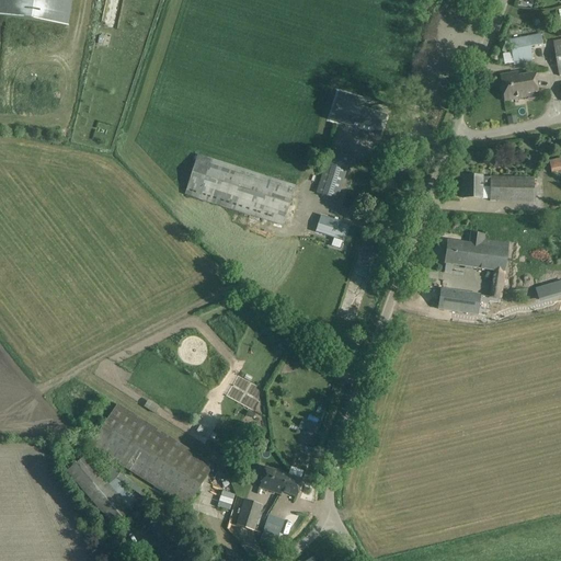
[(0,0),(0,15),(68,26),(71,0),(0,0)]
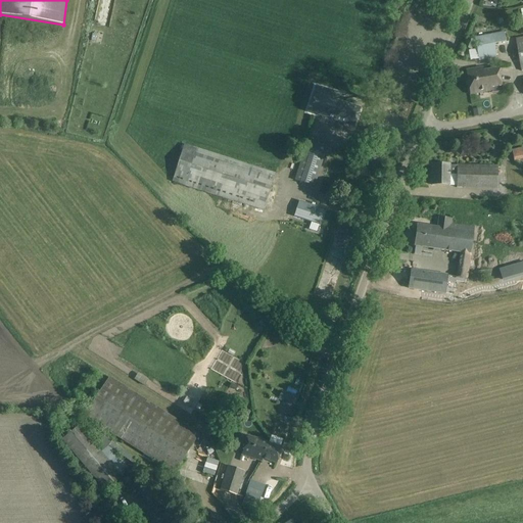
[(475,39),(475,40),(478,56),(479,61),(497,57),(496,53),(494,44),(507,42),(505,33),(492,36),(475,39)]
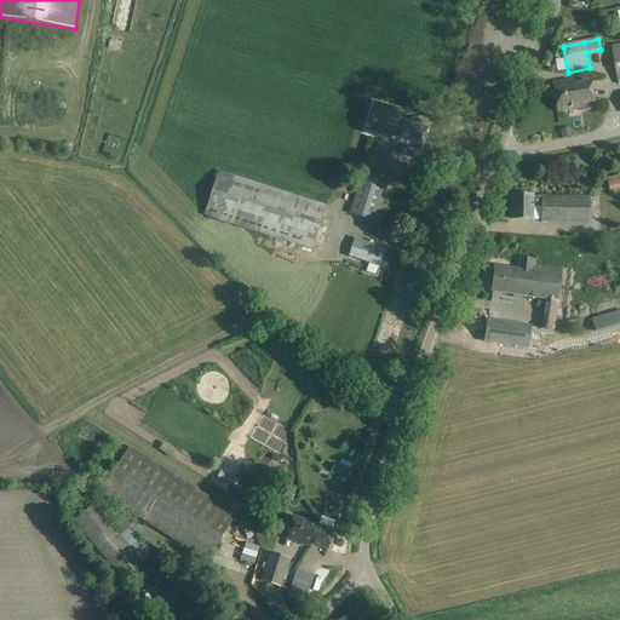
[(562,50),(554,46),(550,57),(558,59),(562,50)]
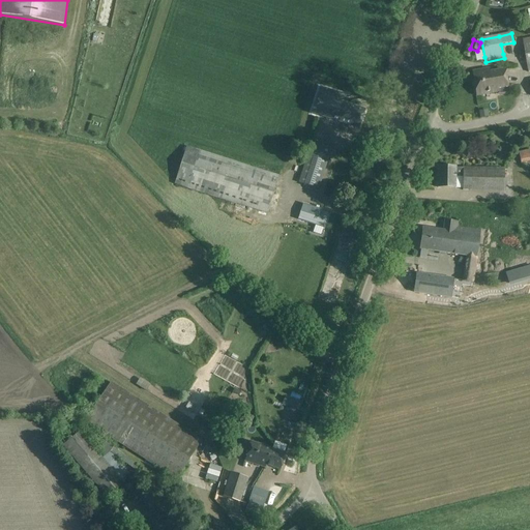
[(490,72),(489,68),(472,71),(476,96),(493,93),(493,90),(508,87),(505,69),(490,72)]
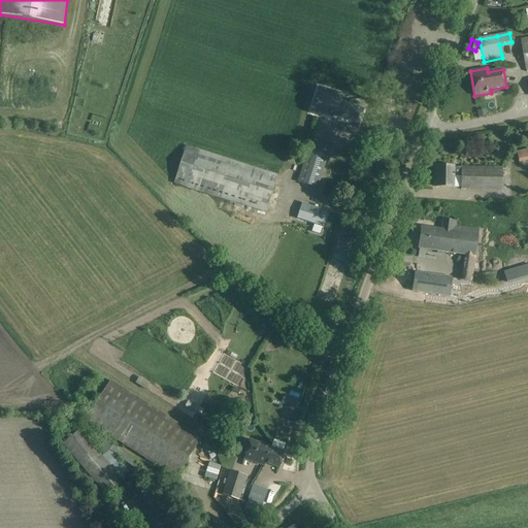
[(320,87),(311,112),(348,125),(358,128),(363,110),(342,103),(333,100),(335,93),(320,87)]
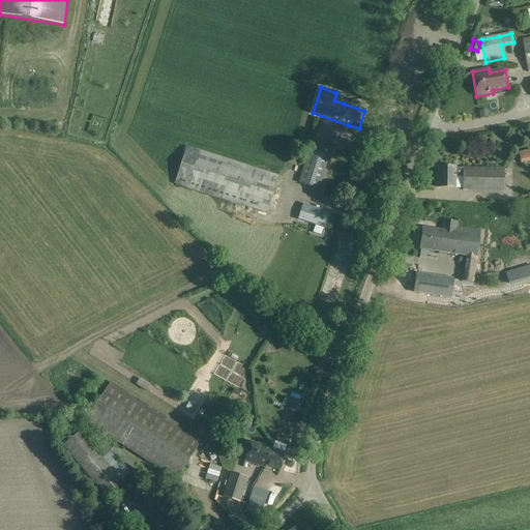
[(319,189),(326,166),(331,148),(311,143),(299,183),(319,189)]
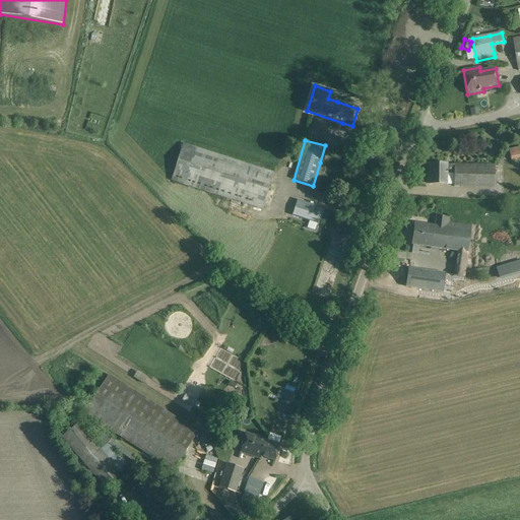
[(273,173),(183,143),(171,181),(261,209),(273,173)]
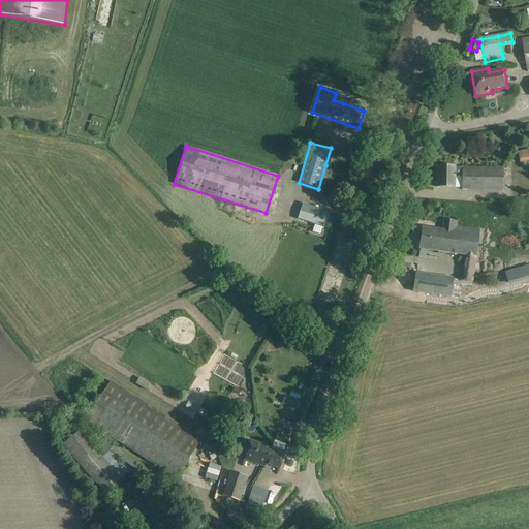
[(528,160),(528,149),(517,152),(520,163),(528,160)]
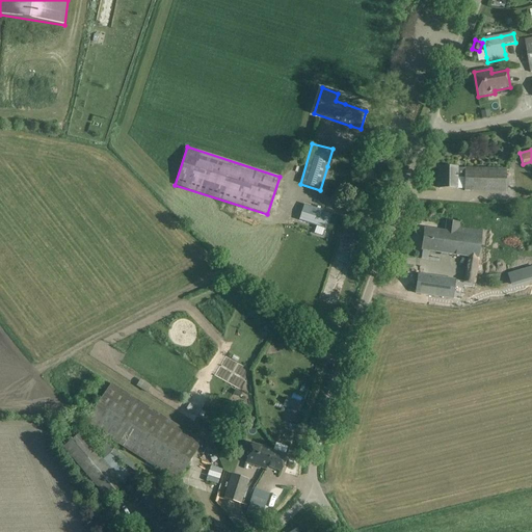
[(464,189),(464,191),(506,192),(506,169),(464,168),(464,169),(457,168),(440,168),(440,188),(456,189),(464,189)]
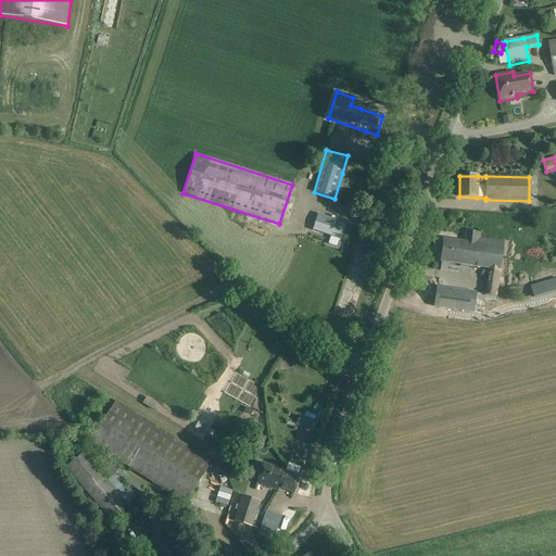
[(317,213),(312,229),(340,239),(345,223),(317,213)]
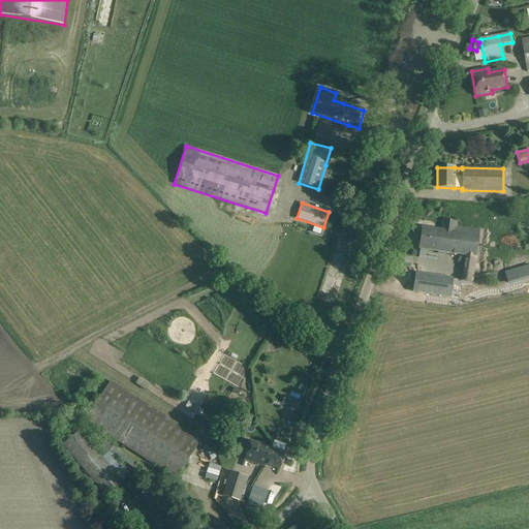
[(443,230),(438,229),(435,251),(466,255),(463,280),(472,282),(479,230),(456,226),(457,222),(444,220),(443,230)]
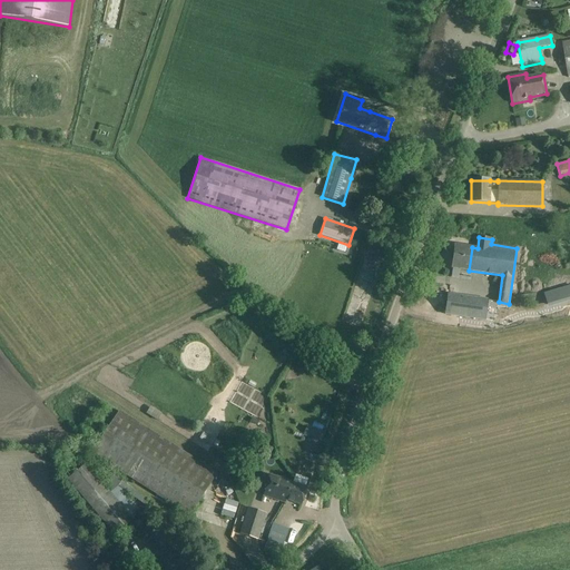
[(452,268),(469,271),(472,247),(454,245),(452,268)]
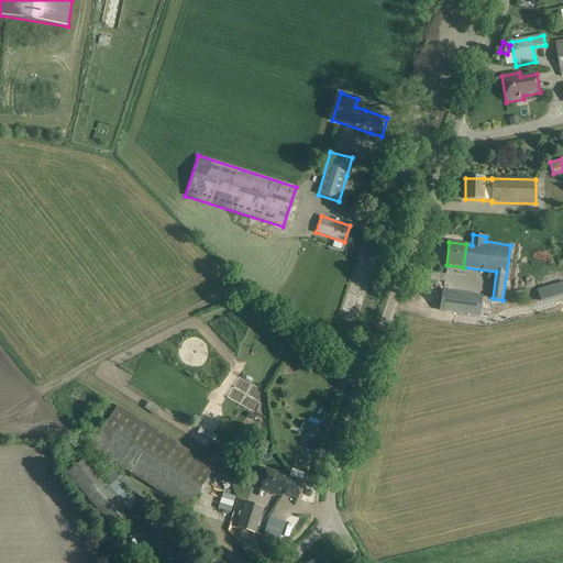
[(482,297),(442,291),(440,310),(479,317),(482,297)]
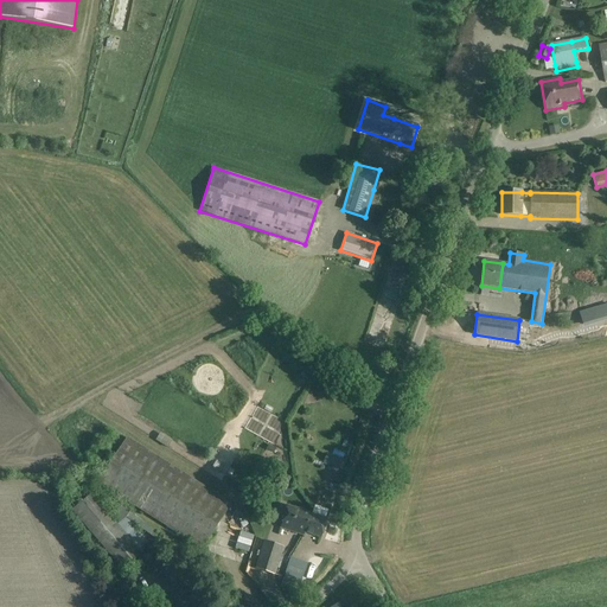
[(389,344),(390,320),(371,319),(370,343),(389,344)]
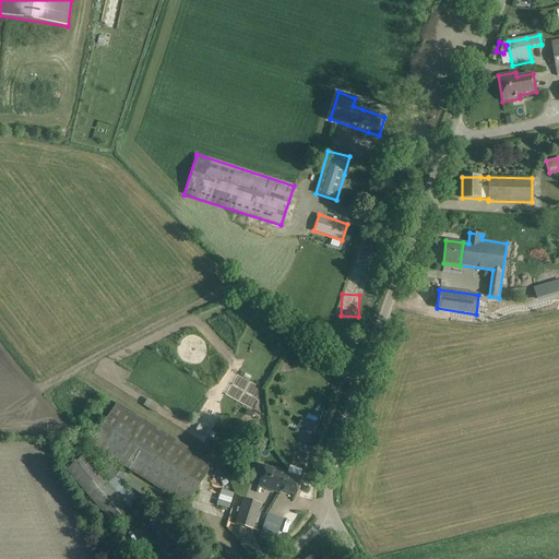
[(212,464),(117,405),(91,445),(186,506),(212,464)]
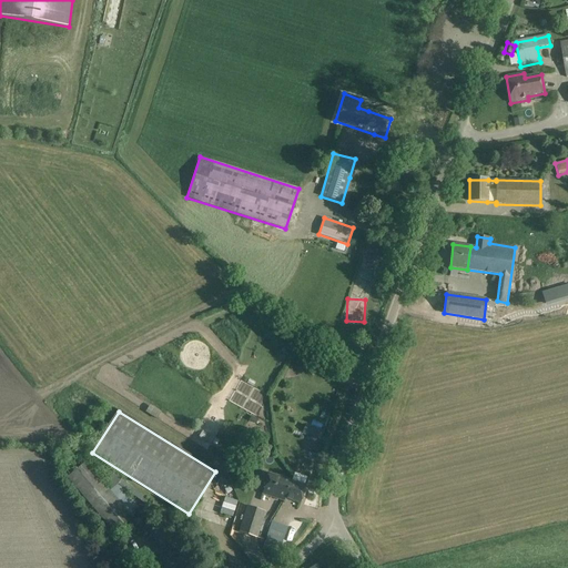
[(306,425),(303,434),(316,439),(316,438),(321,440),(324,432),(320,430),(321,429),(306,425)]
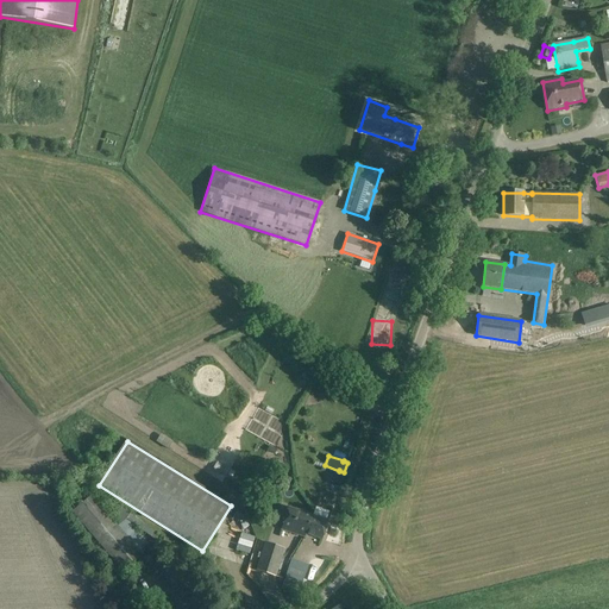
[(217,463),(214,469),(225,473),(227,469),(217,463)]
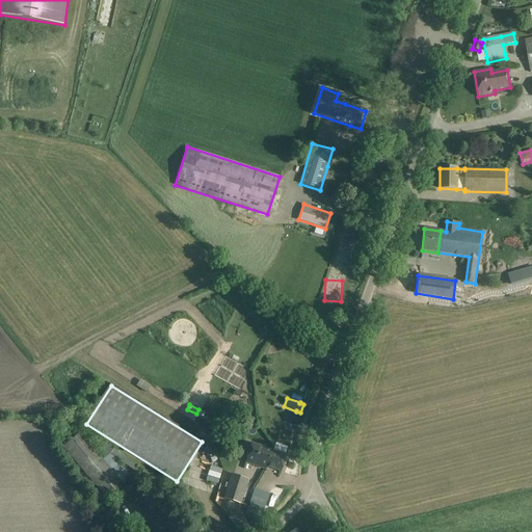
[(124,486),(81,434),(65,448),(107,500),(124,486)]
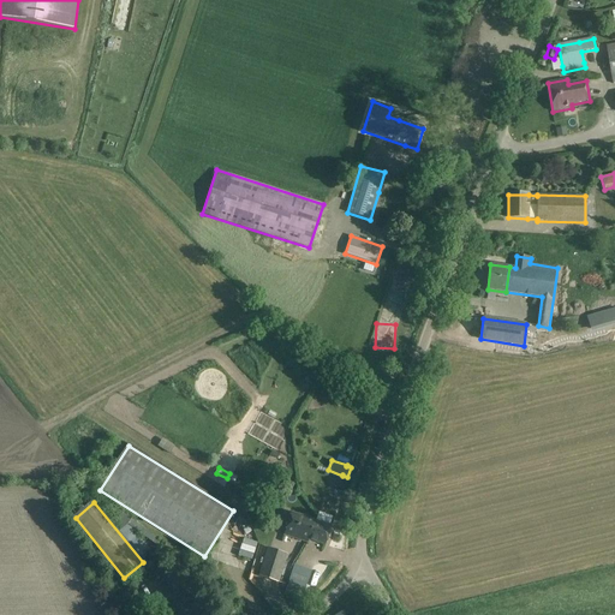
[(332,526),(292,514),(285,535),(308,543),(309,539),(326,545),(332,526)]
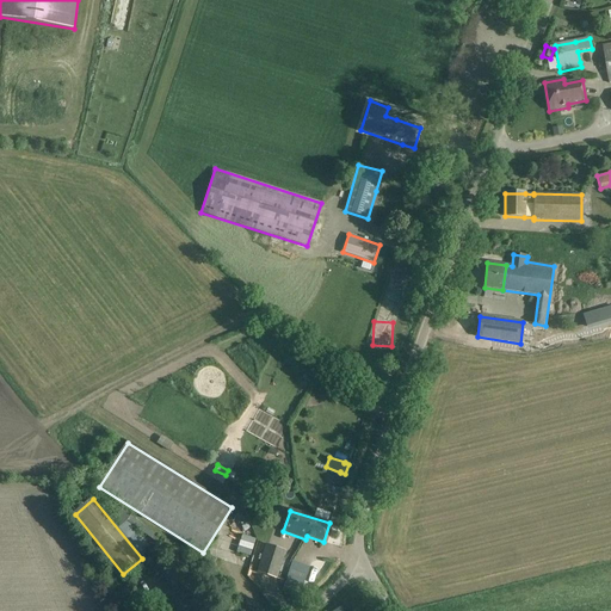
[(277,579),(285,550),(267,544),(258,573),(277,579)]
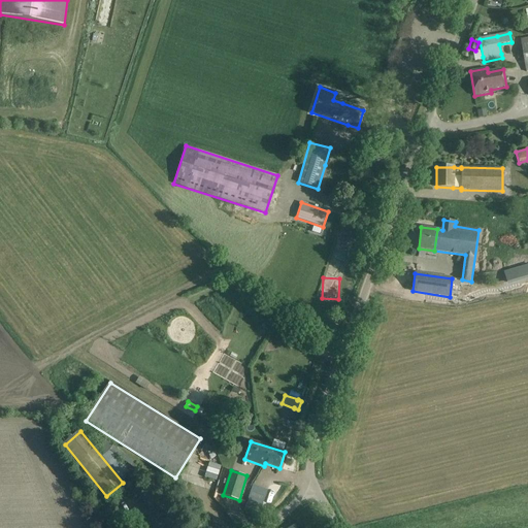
[(168,505),(154,480),(136,490),(150,515),(157,512),(159,517),(160,517),(165,526),(161,527),(179,527),(176,520),(172,522),(167,513),(165,507),(168,505)]
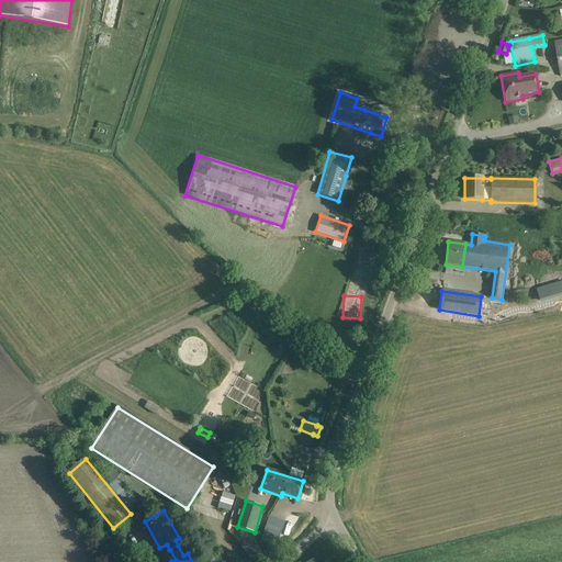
[(263,531),(260,542),(276,548),(279,537),(263,531)]
